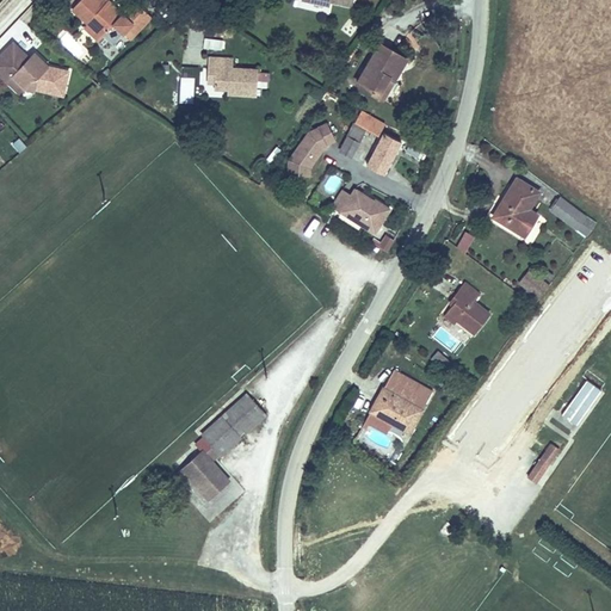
[(121,14),(110,4),(105,8),(96,0),(78,0),(72,7),(87,22),(103,37),(115,26),(128,41),(152,17),(135,1),(121,14)]
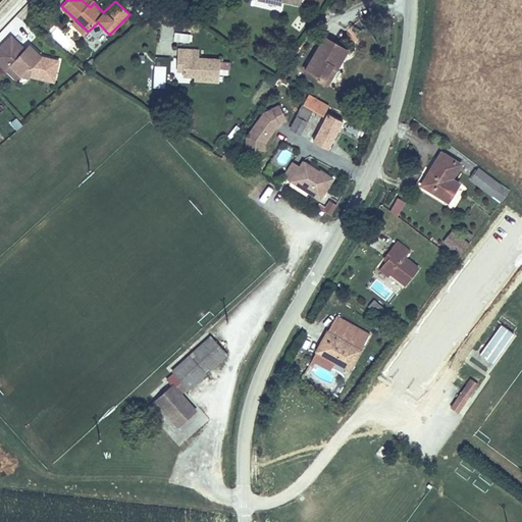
[(83,37),(88,32),(74,18),(70,23),(83,37)]
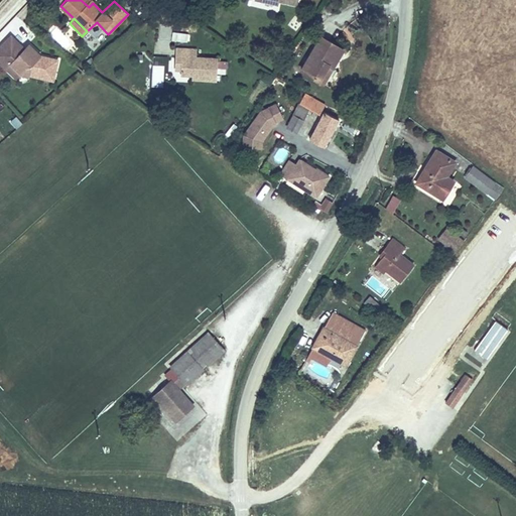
[(188,42),(188,33),(173,32),(172,42),(188,42)]
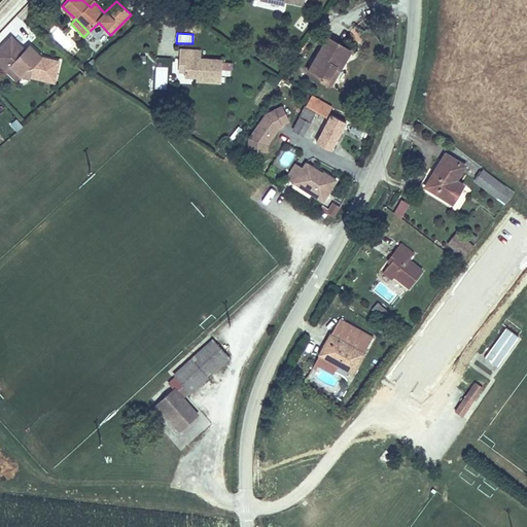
[(57,62),(39,58),(27,45),(22,49),(8,37),(0,45),(0,65),(4,69),(9,64),(22,75),(28,77),(29,76),(53,81),(57,62)]
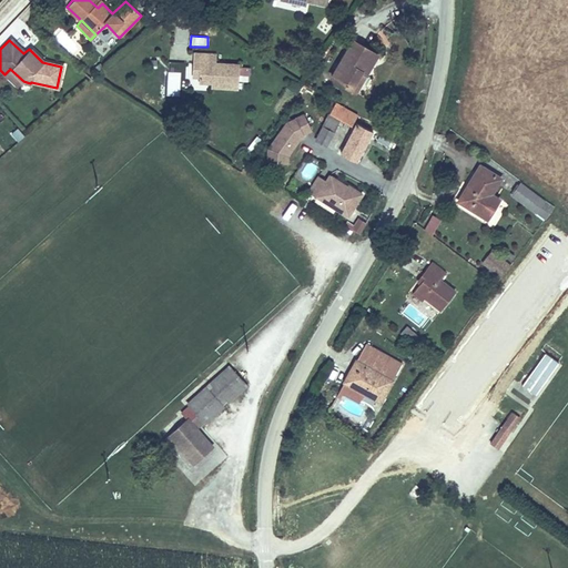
[(330,78),(352,90),(363,70),(368,73),(378,56),(352,40),(330,78)]
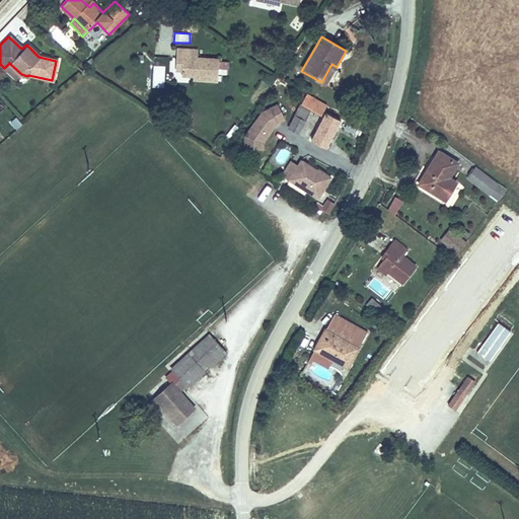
[(175,49),(174,62),(182,62),(182,72),(180,72),(180,76),(198,76),(197,82),(216,83),(217,59),(195,57),(195,51),(175,49)]
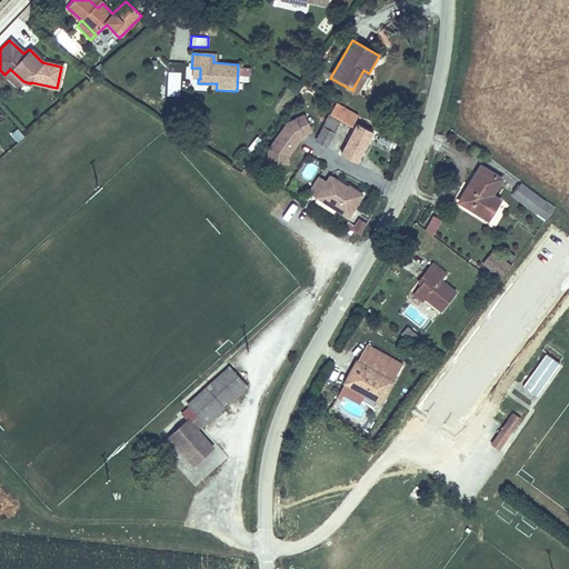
[(200,68),(191,68),(191,78),(198,79),(200,79),(200,68)]
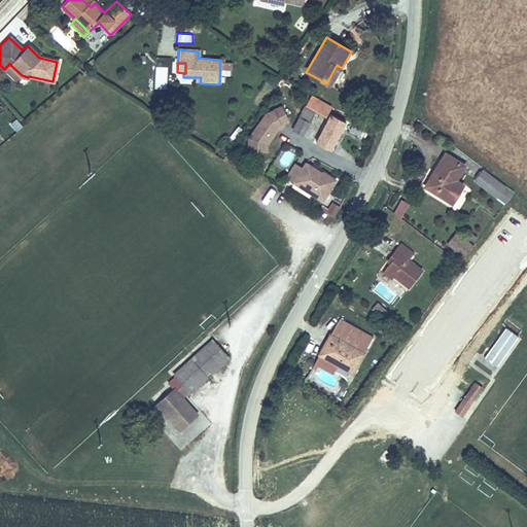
[(22,75),(9,64),(4,69),(16,80),(22,75)]
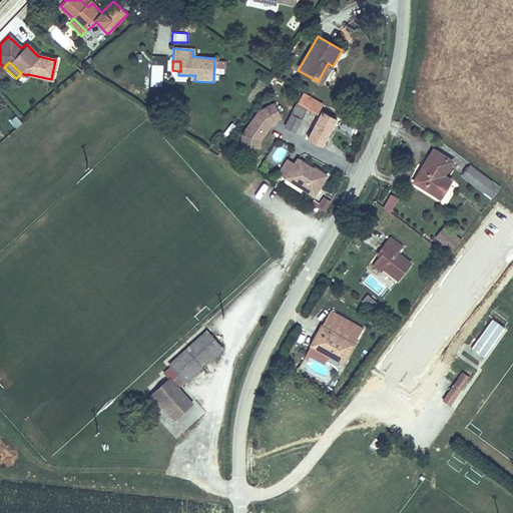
[(328,63),(318,81),(322,84),(333,66),(328,63)]
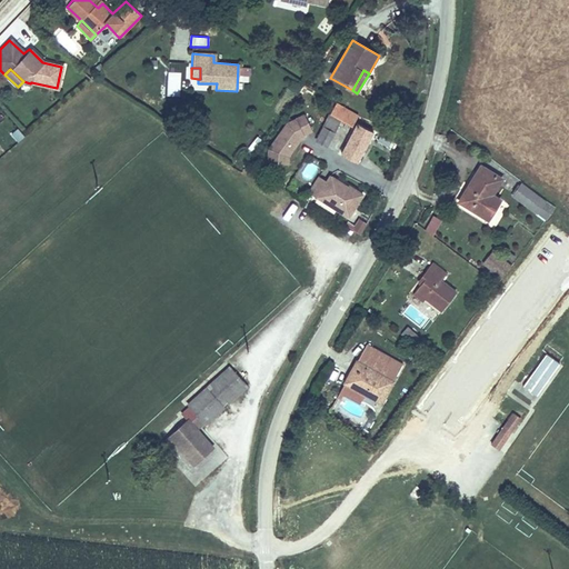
[(167,72),(167,97),(180,97),(180,72),(167,72)]
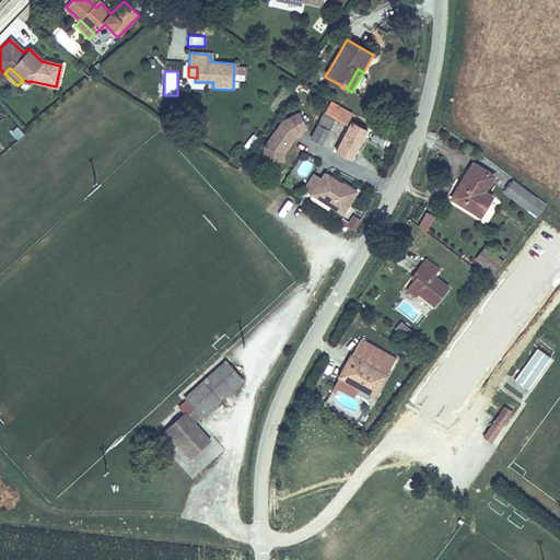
[(324,113),(347,125),(353,113),(330,101),(324,113)]
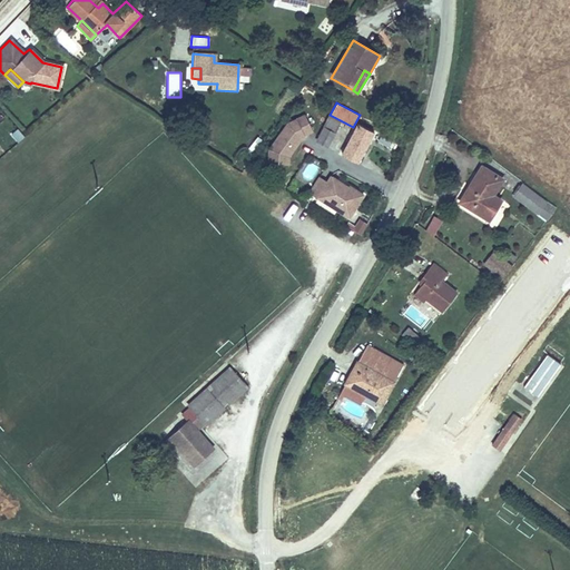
[(298,135),(304,131),(306,136),(314,130),(305,116),(296,120),(298,124),(293,126),(290,130),(287,128),(271,149),(269,163),(288,165),(290,156),(302,139),(298,135)]
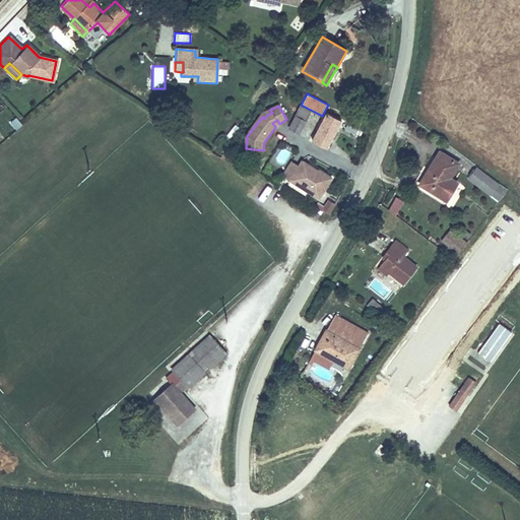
[(303,107),(290,129),(300,134),(312,112),(303,107)]
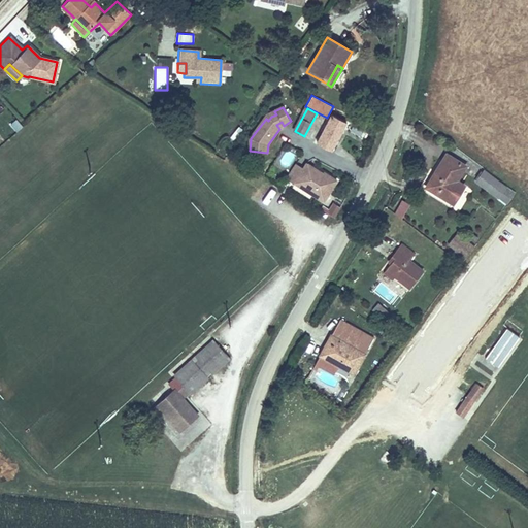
[(271,117),(276,114),(274,111),(270,114),(269,116),(266,119),(268,121),(271,117)]
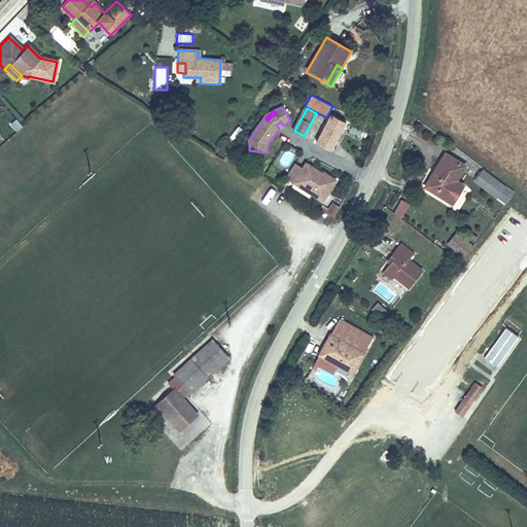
[(331,115),(318,143),(331,150),(346,124),(331,115)]
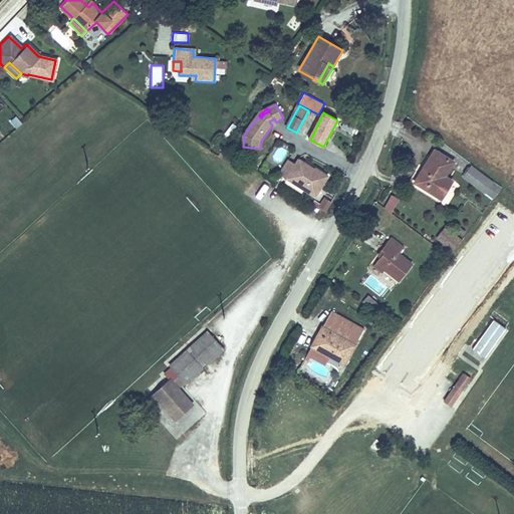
[(15,129),(22,123),(17,115),(10,119),(15,129)]
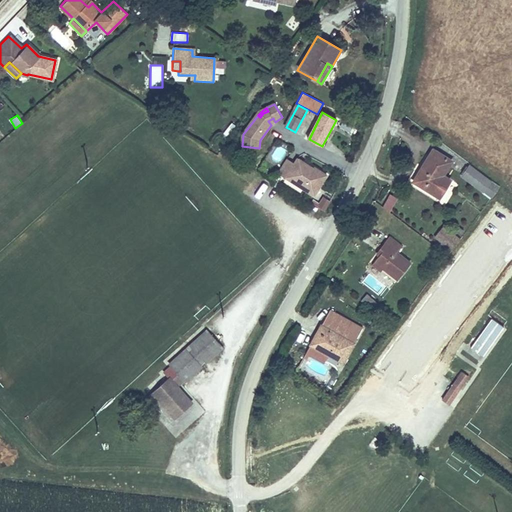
[(344,120),(339,127),(351,135),(356,128),(344,120)]
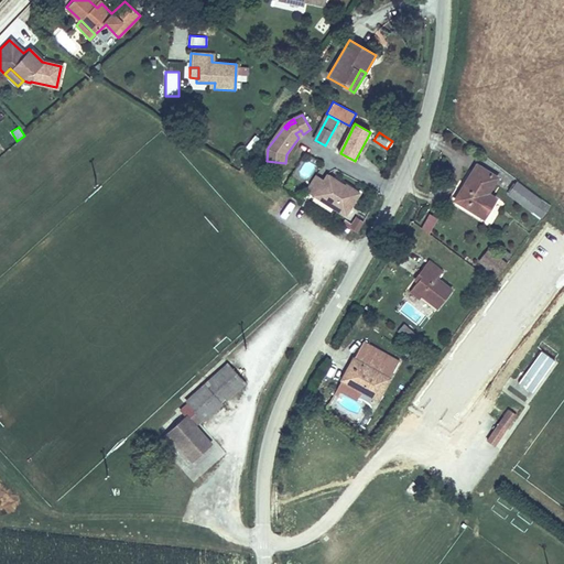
[(490,193),(499,177),(476,163),(452,201),(483,220),(497,197),(490,193)]
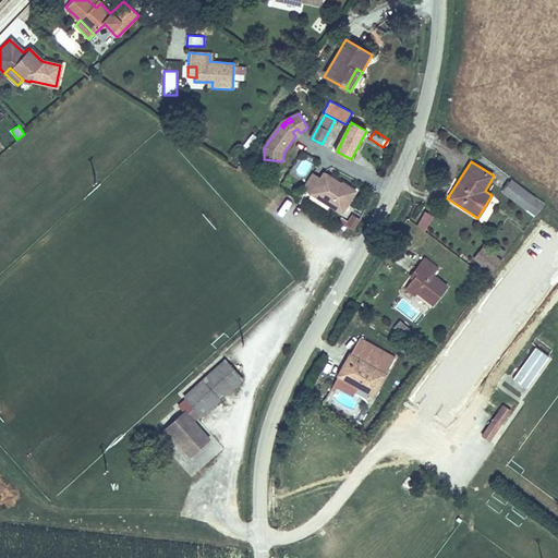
[(356,192),(342,182),(341,184),(330,177),(329,180),(323,177),(320,179),(314,174),(304,189),(312,194),(315,189),(334,201),(330,206),(342,214),(356,192)]
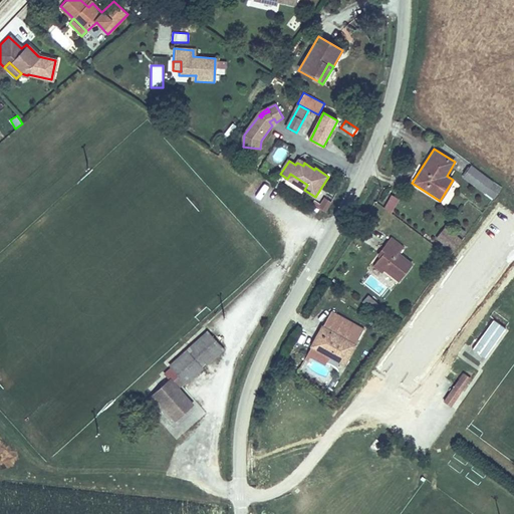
[(491,200),(501,187),(471,165),(461,177),(491,200)]
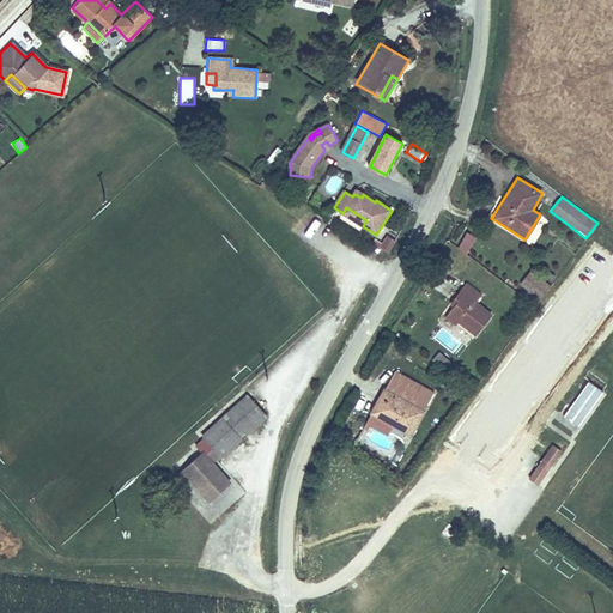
[(366,220),(346,207),(343,213),(363,226),(366,220)]
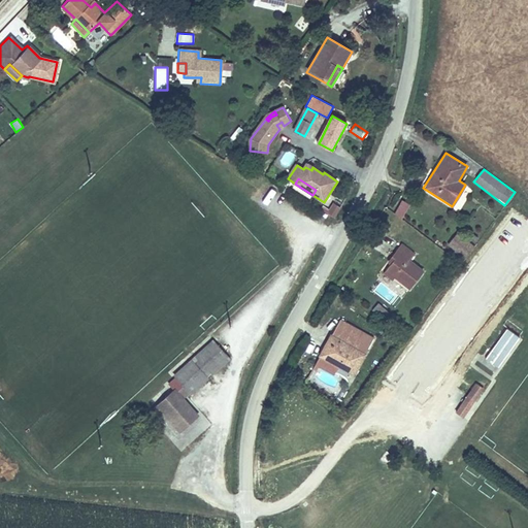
[(402,219),(410,204),(401,199),(394,213),(402,219)]
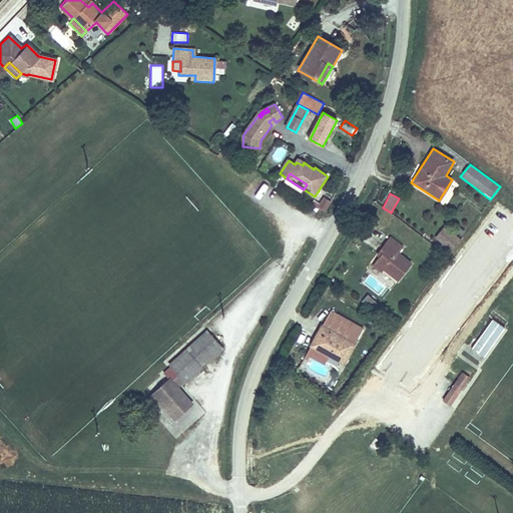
[(326,212),(331,202),(319,194),(312,204),(326,212)]
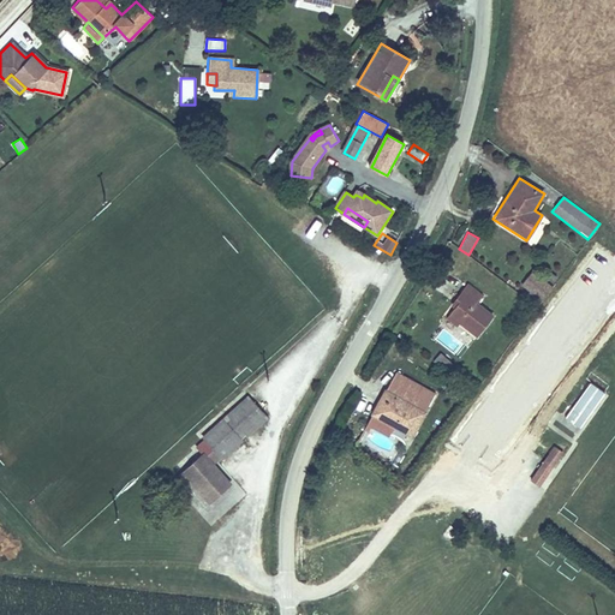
[(479,335),(494,316),(476,304),(482,297),(466,285),(460,293),(467,298),(454,315),(465,323),(479,335)]
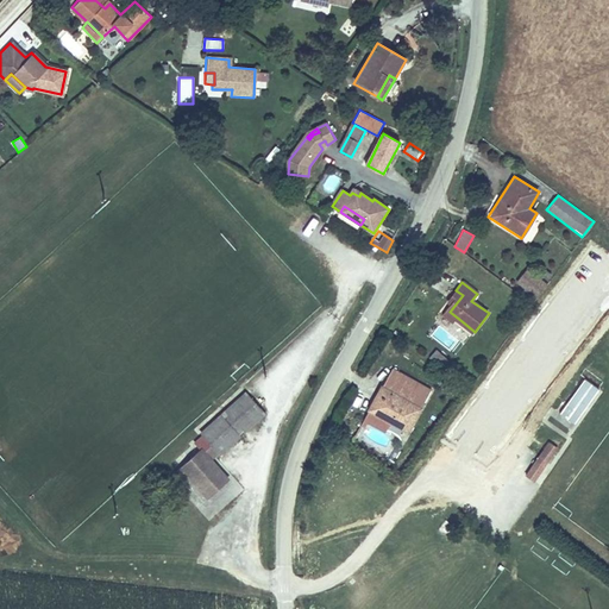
[(450,312),(463,295),(456,290),(439,312),(457,325),(460,320),(450,312)]
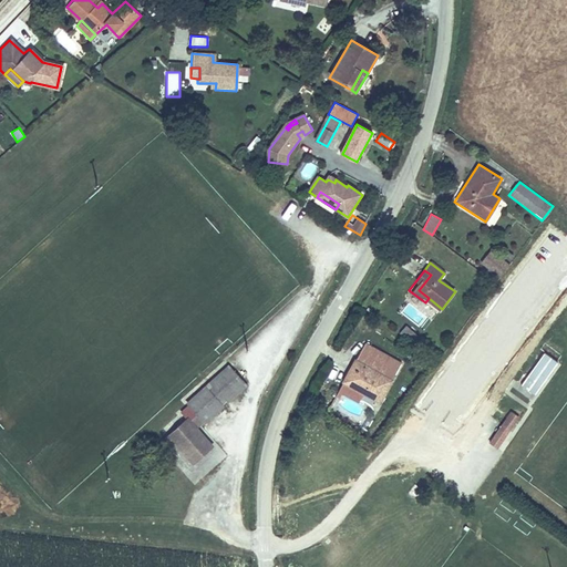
[(406,347),(413,337),(402,328),(394,337),(406,347)]
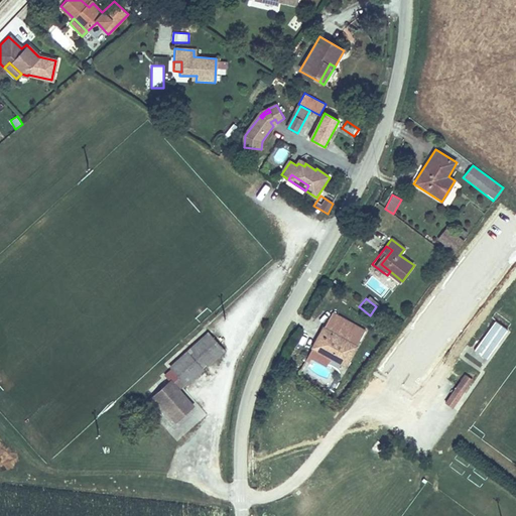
[(324,360),(340,368),(360,334),(327,314),(303,357),(319,367),(324,360)]
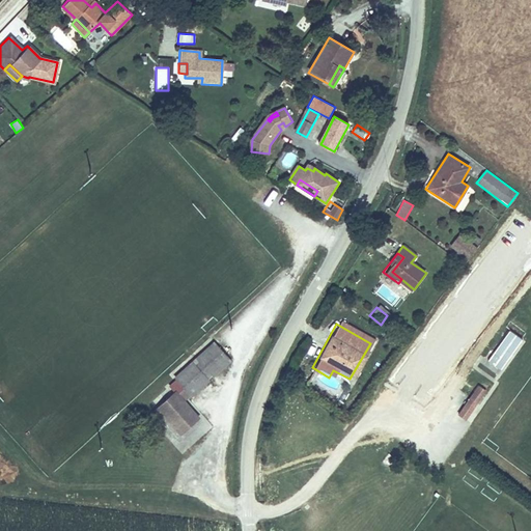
[(500,369),(522,339),(508,330),(486,360),(500,369)]
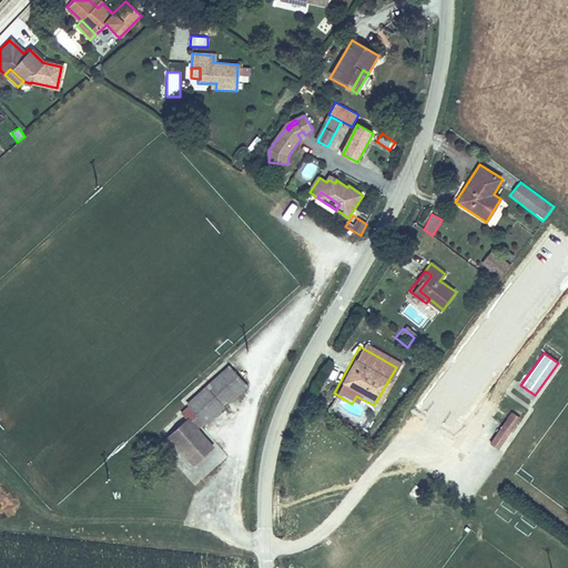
[(190,408),(205,394),(219,408),(203,424),(208,429),(251,388),(247,384),(229,401),(215,386),(217,385),(234,369),(230,365),(186,405),(190,408)]
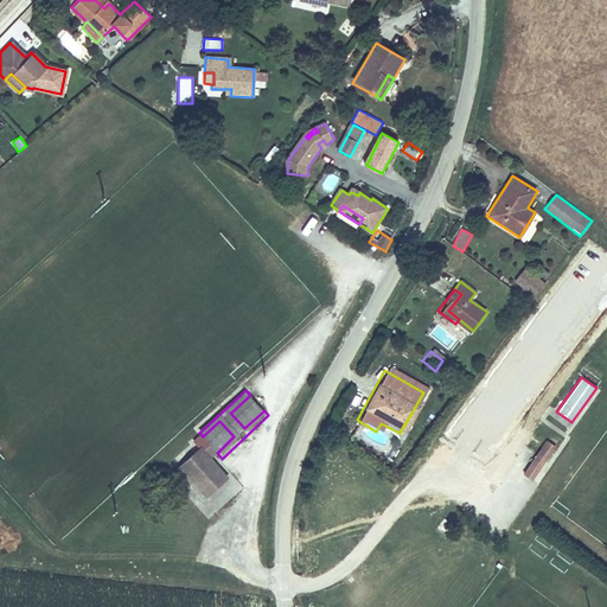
[(264,410),(250,395),(232,411),(230,413),(244,428),(264,410)]
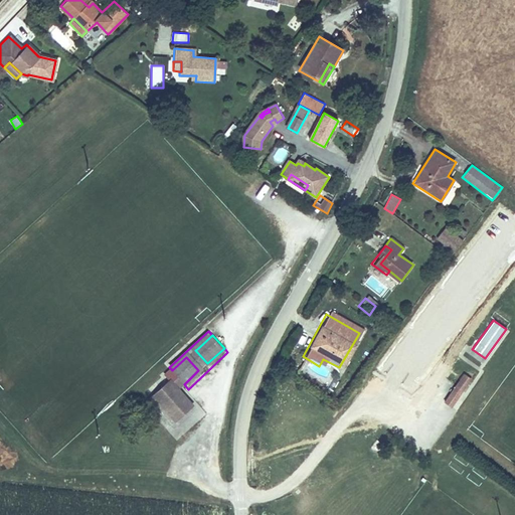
[(186,357),(172,370),(176,375),(151,398),(174,423),(192,406),(177,390),(184,384),(198,370),(186,357)]
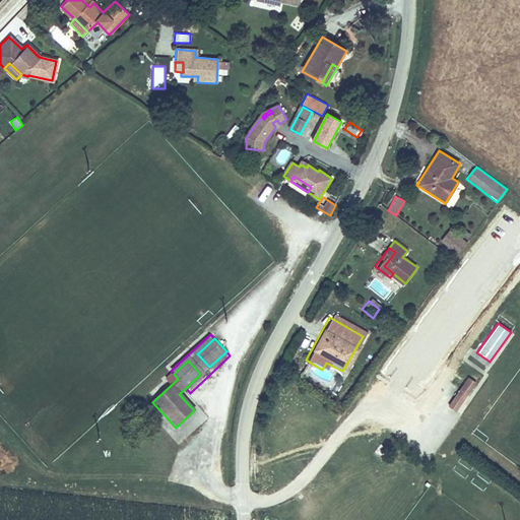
[(475,383),(468,378),(448,406),(455,411),(475,383)]
